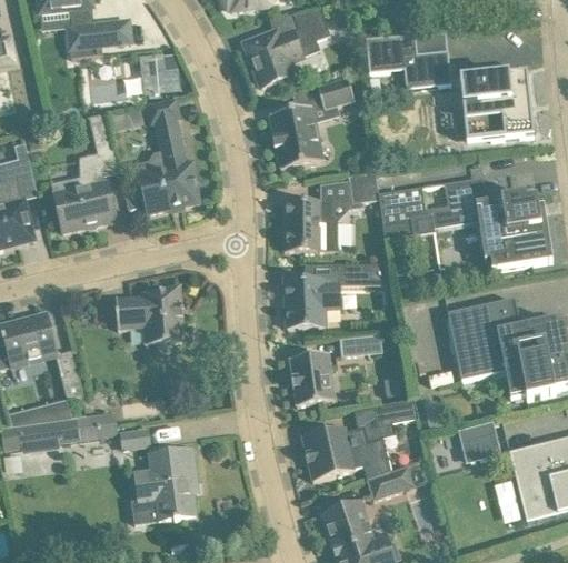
[(93,22),(91,7),(92,7),(91,0),(38,0),(39,12),(70,9),(71,27),(67,27),(71,58),(102,53),(101,47),(132,43),(130,18),(93,22)]
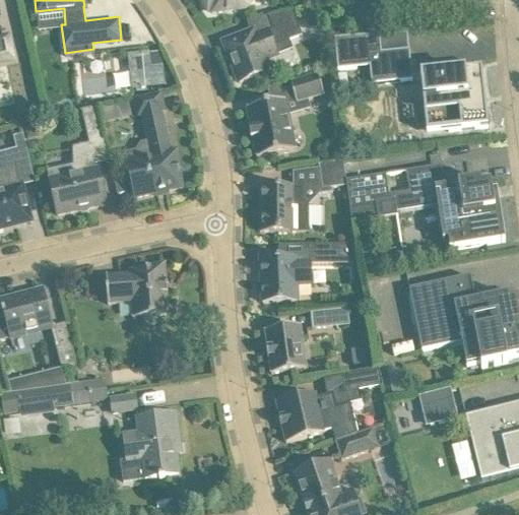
[(202,0),(207,7),(211,4),(211,9),(248,4),(247,0),(202,0)]
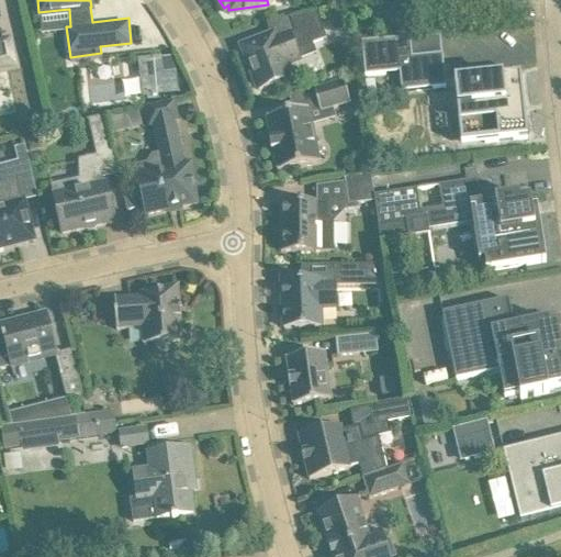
[(272,30),(261,34),(242,42),(258,86),(289,74),(284,62),(299,56),(295,46),(326,34),(315,6),(288,12),(293,28),(275,35),(272,30)]
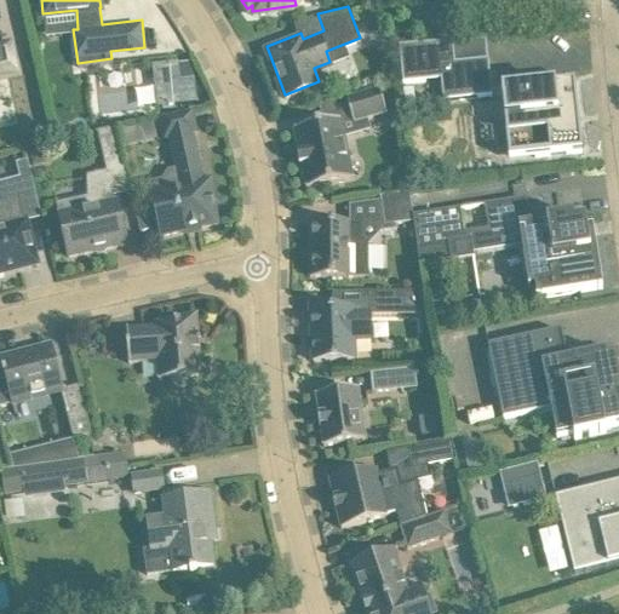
[(397,41),(401,79),(434,75),(440,75),(442,96),(491,91),(485,35),(397,41)]
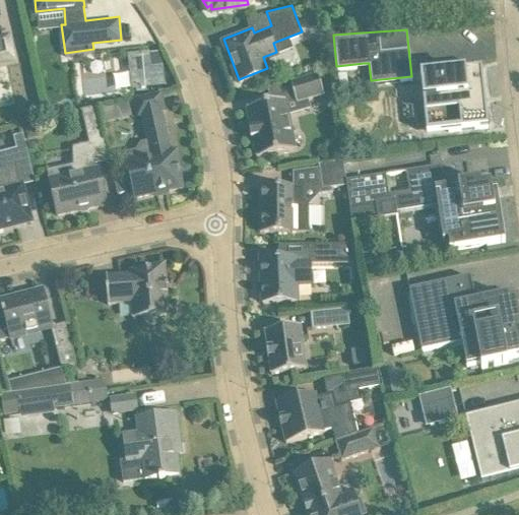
[(7,34),(0,35),(0,58),(12,56),(7,34)]
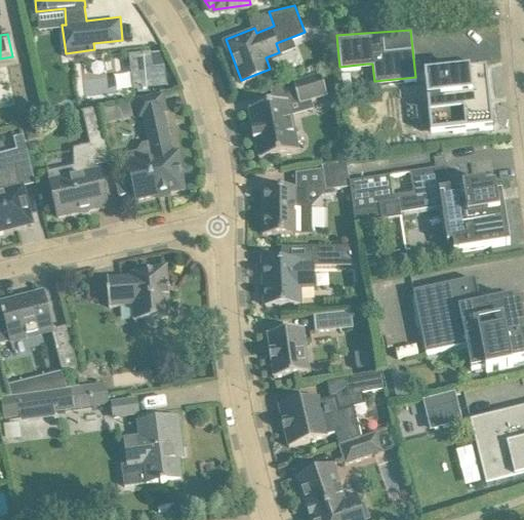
[(152,48),(130,51),(134,87),(138,87),(138,90),(150,89),(149,86),(168,84),(166,63),(154,64),(152,48)]
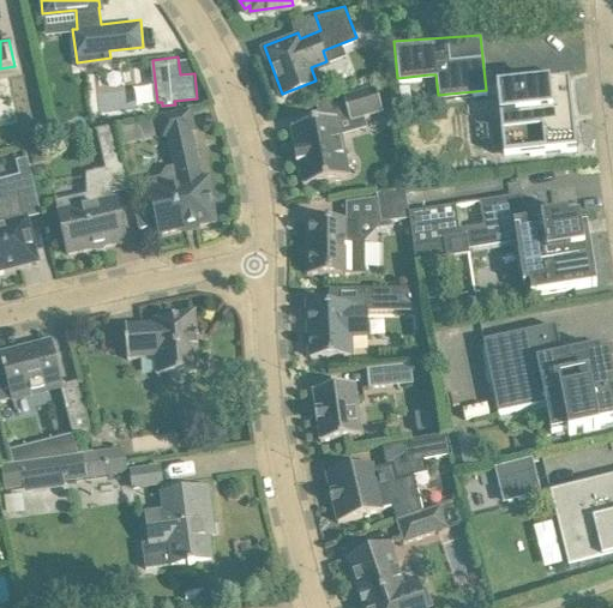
[(574,136),(565,66),(491,74),(499,145),(574,136)]
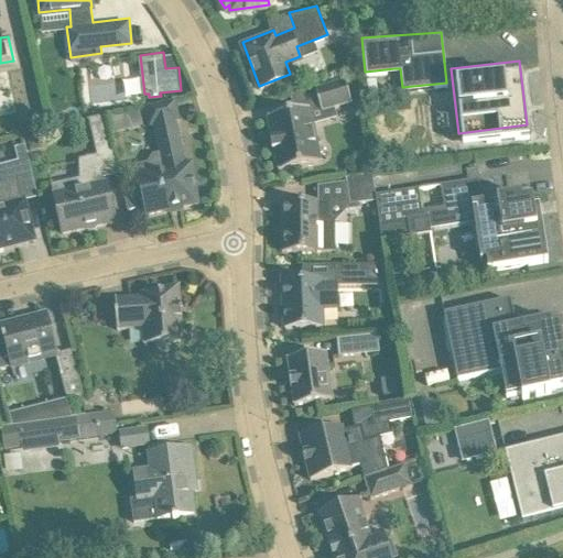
[(321,108),(333,105),(350,99),(344,76),(313,85),(321,108)]
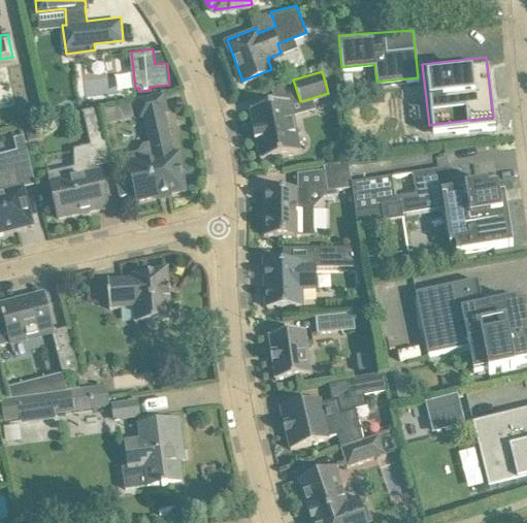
[(12,80),(0,83),(0,108),(18,104),(12,80)]
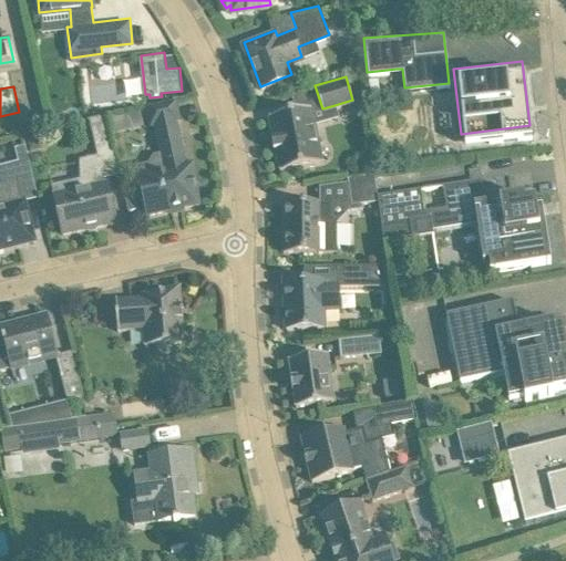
[(161,151),(153,152),(147,160),(150,169),(137,173),(145,213),(172,207),(172,204),(178,203),(179,205),(197,200),(192,160),(184,163),(174,117),(178,116),(174,99),(173,99),(173,96),(147,102),(147,104),(146,105),(150,122),(154,121),(161,151)]
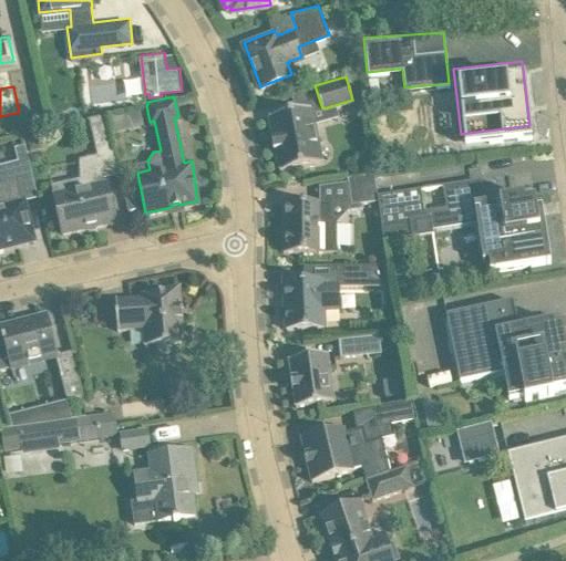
[(268,113),(279,168),(321,160),(310,105),(268,113)]
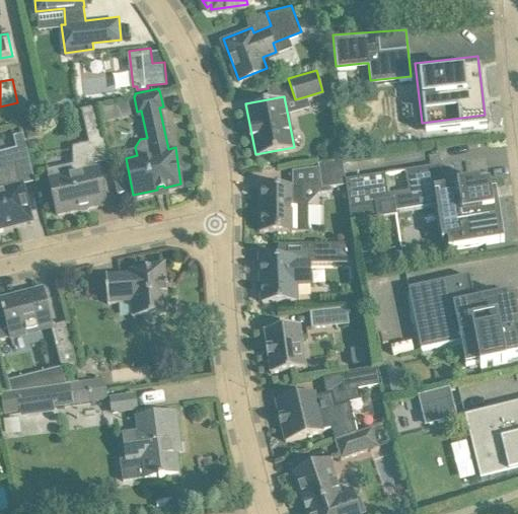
[(82,106),(89,136),(103,133),(96,102),(82,106)]
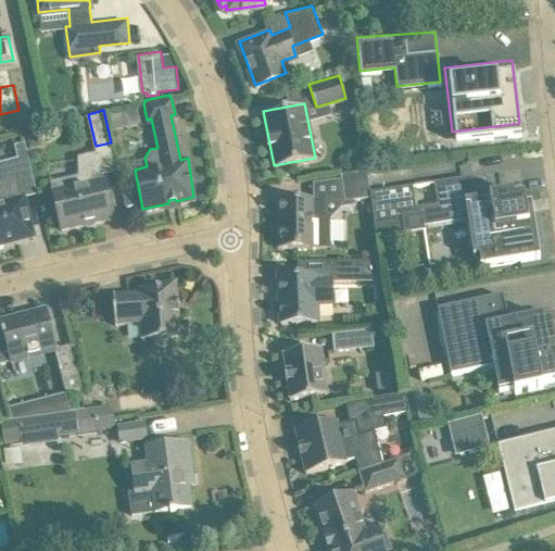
[(38,128),(25,132),(28,145),(37,142),(40,137),(38,128)]
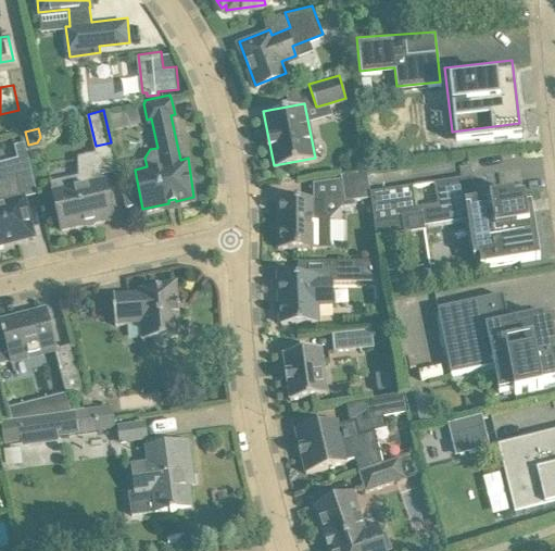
[(0,241),(33,234),(17,172),(32,168),(24,140),(13,142),(16,155),(0,160),(0,241)]
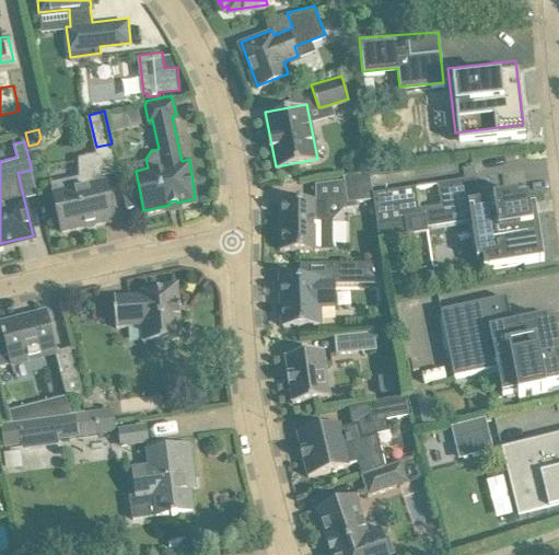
[(70,186),(51,191),(53,193),(51,196),(51,199),(53,203),(54,205),(56,208),(61,229),(114,216),(105,177),(103,178),(96,150),(78,154),(78,155),(79,155),(79,174),(68,177),(70,186)]
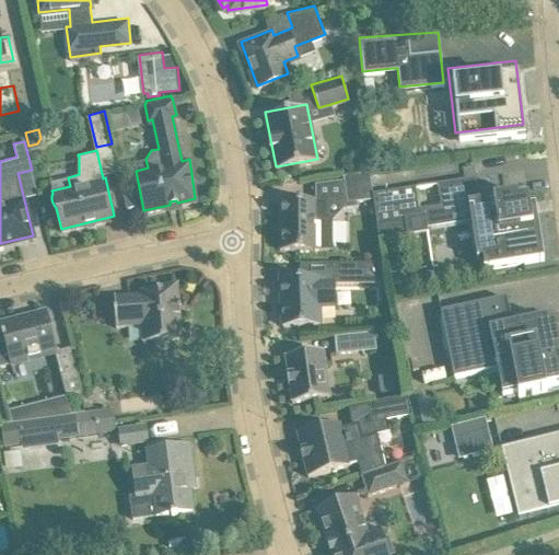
[(369,170),(341,173),(345,199),(372,196),(369,170)]
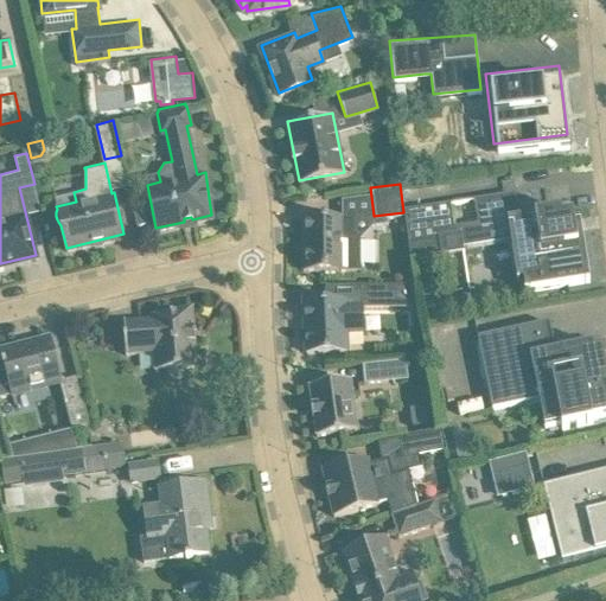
[(575,228),(572,206),(518,215),(515,190),(403,206),(408,238),(438,234),(440,250),(463,247),(461,242),(509,235),(516,276),(522,275),(524,288),(588,277),(580,227),(575,228)]
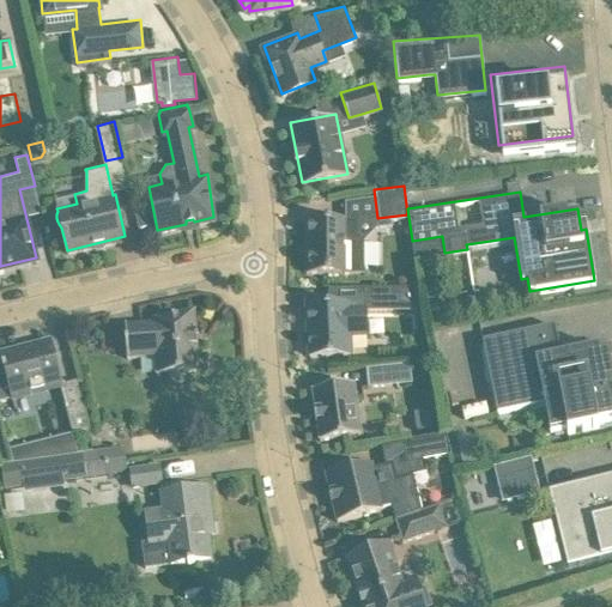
[(344,269),(344,217),(306,217),(306,269),(344,269)]
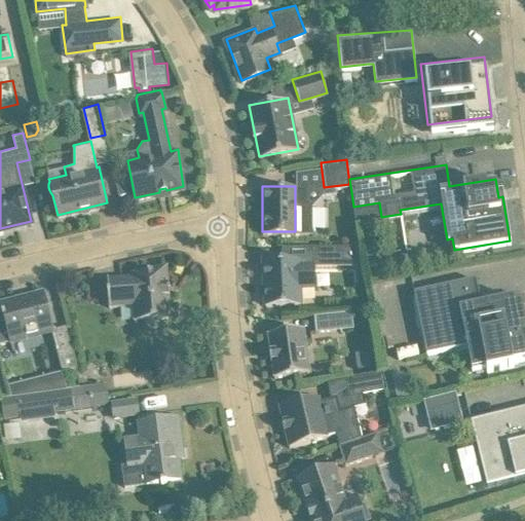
[(311,244),(311,258),(335,257),(335,244),(311,244)]
